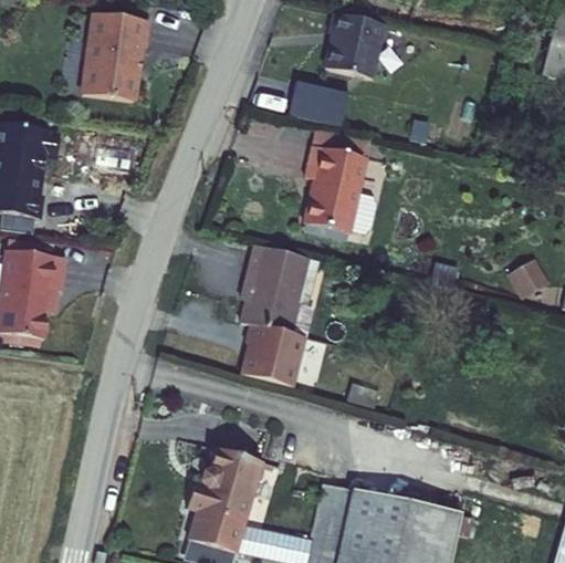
[(564,2),(560,1),(543,73),(564,79),(564,2)]
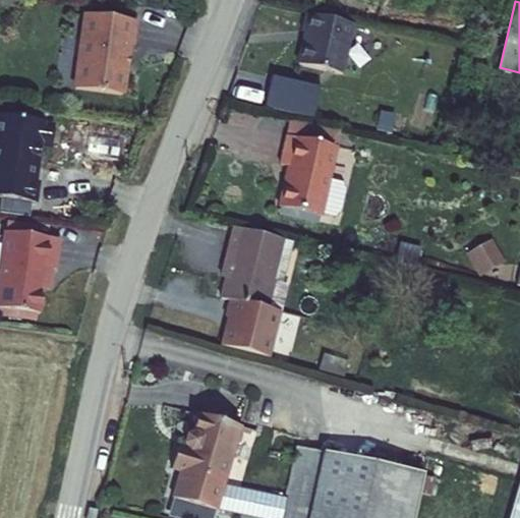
[(132,39),(135,15),(84,8),(75,83),(122,90),(129,40),(132,39)]
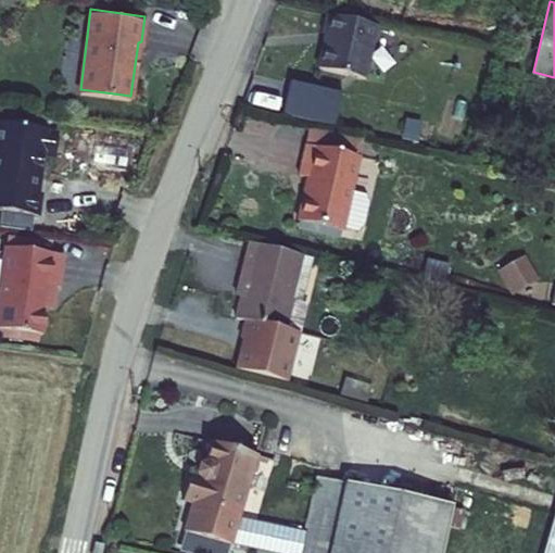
[(378,24),(327,12),(322,30),(324,32),(316,65),(367,77),(378,24)]
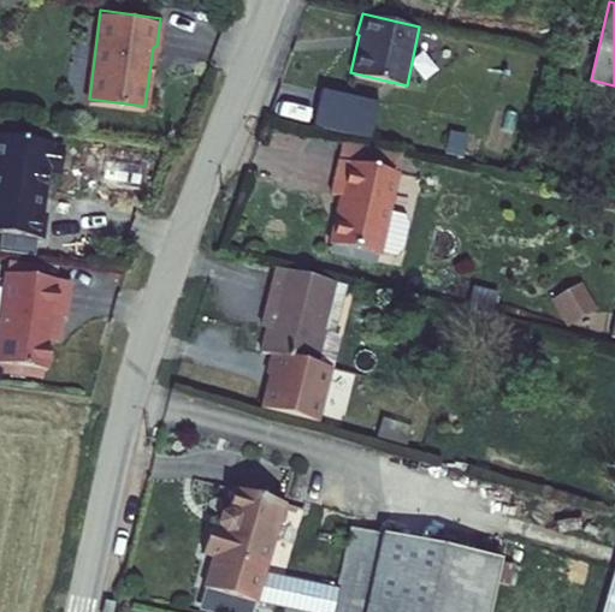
[(379,101),(321,88),(313,125),(371,137),(379,101)]
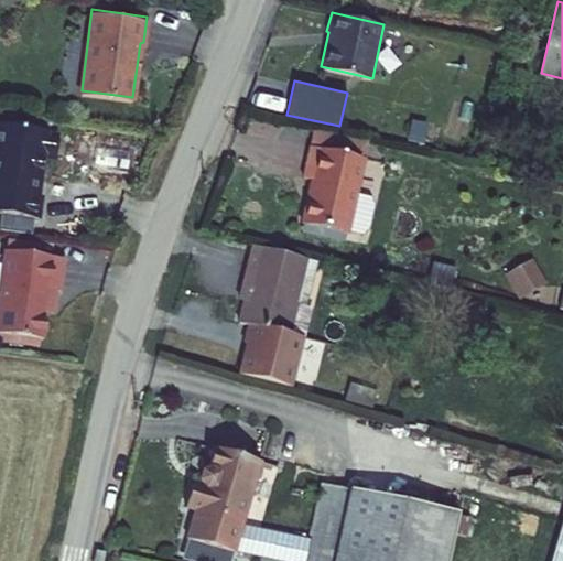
[(0,208),(6,209),(39,214),(43,215),(46,195),(41,191),(39,190),(41,172),(44,172),(46,151),(58,153),(62,130),(50,129),(51,127),(0,118),(0,208)]
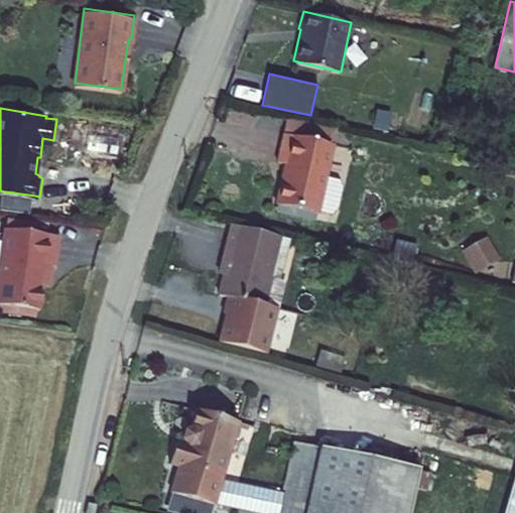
[(393,112),(376,109),(374,122),(390,125),(393,112)]
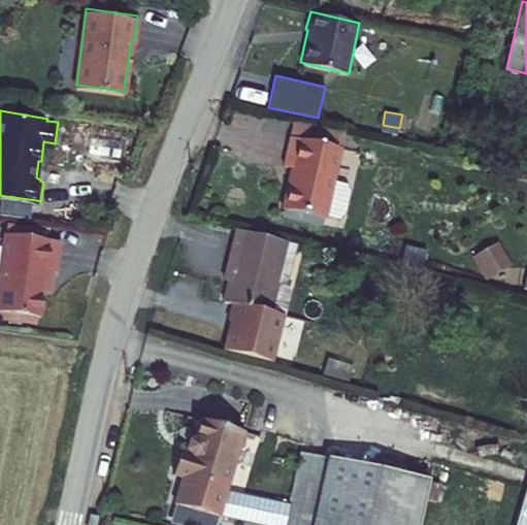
[(294,119),(291,135),(342,146),(346,129),(294,119)]
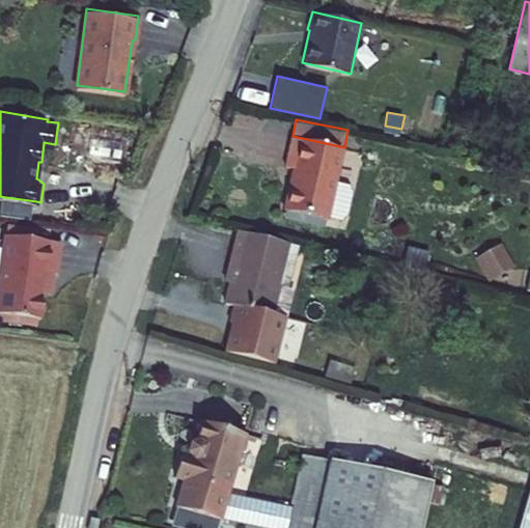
[(293,136),(291,136),(284,165),(293,167),(283,209),(286,210),(327,218),(329,218),(330,216),(338,181),(345,147),(344,147),(293,136)]
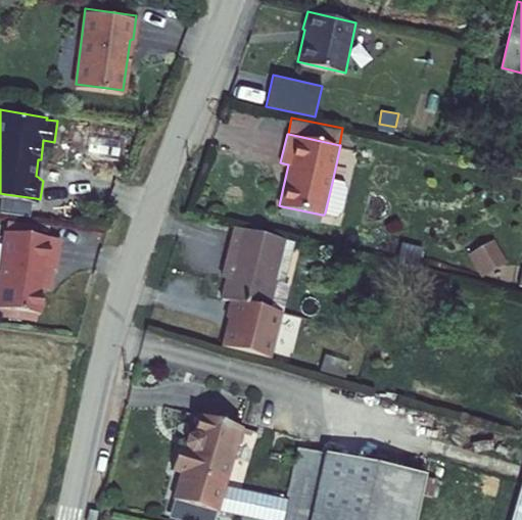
[(345,180),(333,178),(325,213),(337,216),(343,208),(348,189),(345,180)]
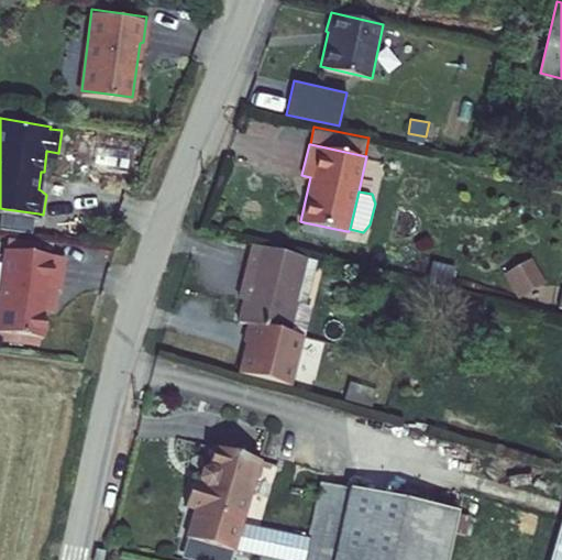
[(39,213),(6,209),(3,226),(35,230),(39,213)]
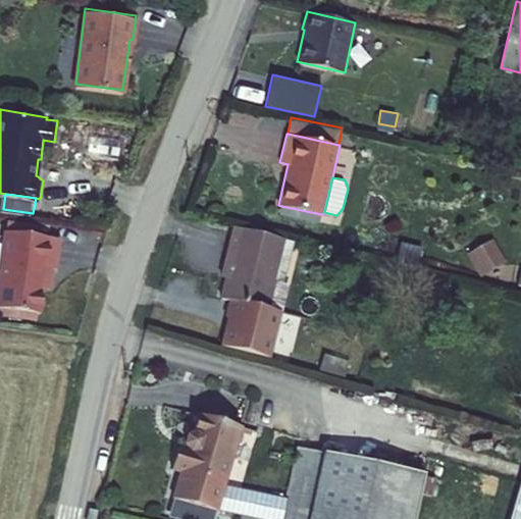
[(321,214),(281,206),(279,213),(320,222),(321,214)]
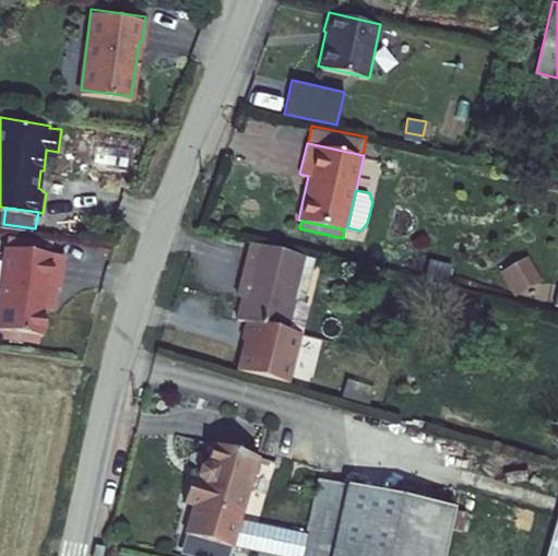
[(236,294),(241,296),(237,318),(246,320),(288,330),(306,255),(249,240),(236,294)]
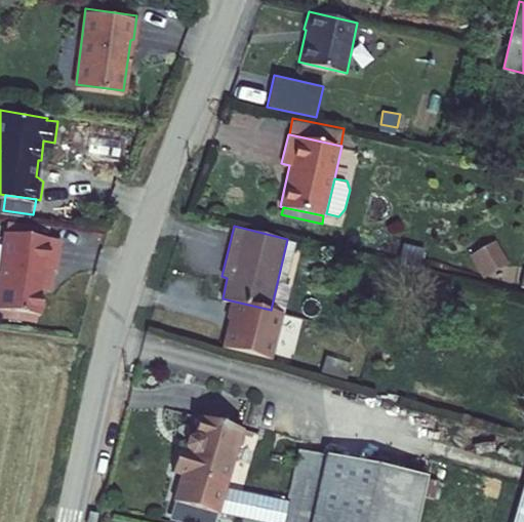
[(59,268),(64,237),(9,230),(0,300),(0,306),(44,312),(50,267),(59,268)]
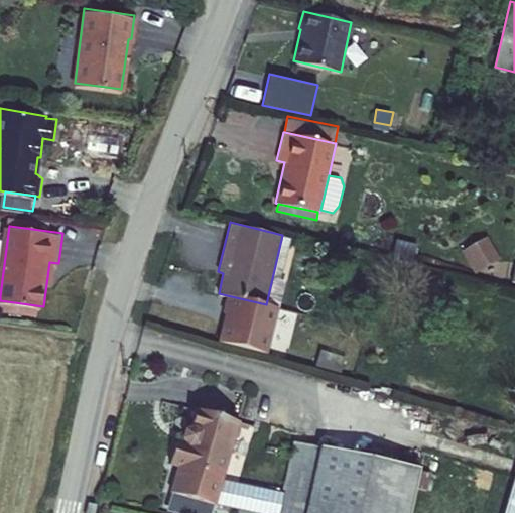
[(282,235),(266,304),(280,307),(287,279),(280,278),(290,237),(282,235)]
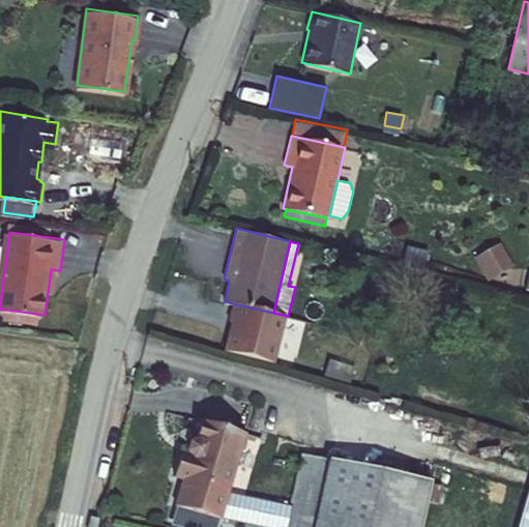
[(516,264),(501,241),(475,256),(489,280),(516,264)]
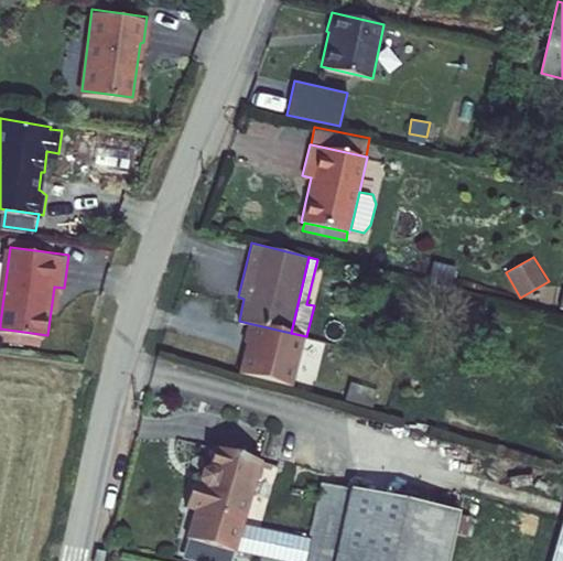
[(456,266),(434,260),(430,278),(453,283),(456,266)]
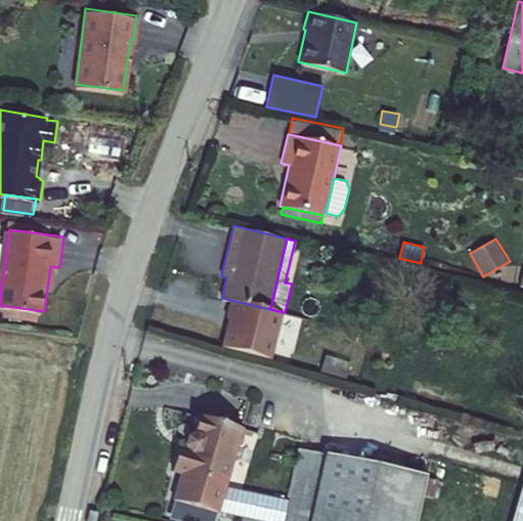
[(270,309),(230,300),(225,316),(228,317),(221,346),(272,358),(285,312),(270,309)]
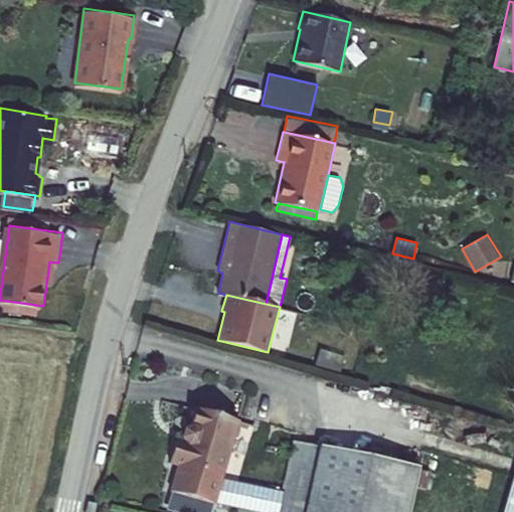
[(320,348),(316,363),(340,370),(345,355),(320,348)]
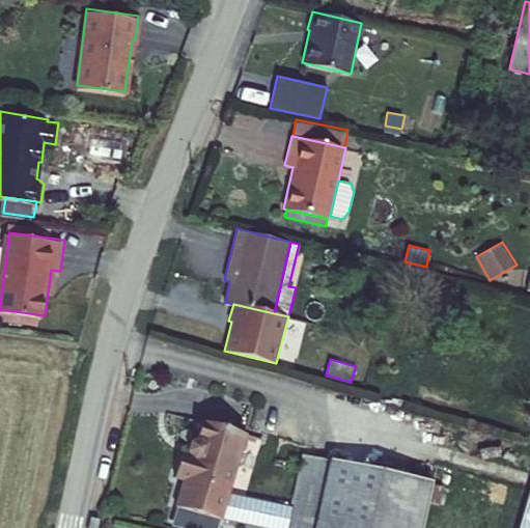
[(229,492),(247,434),(199,420),(194,440),(189,443),(186,452),(182,451),(174,477),(182,480),(174,506),(176,506),(220,519),(222,520),(223,518),(229,492)]
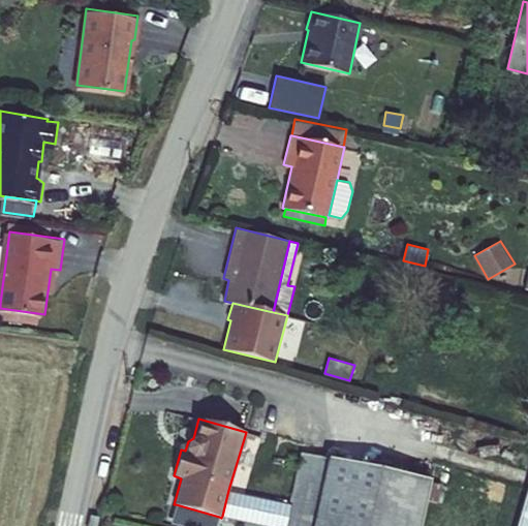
[(421,525),(431,480),(302,452),(290,503),(292,504),(286,525),(421,525)]
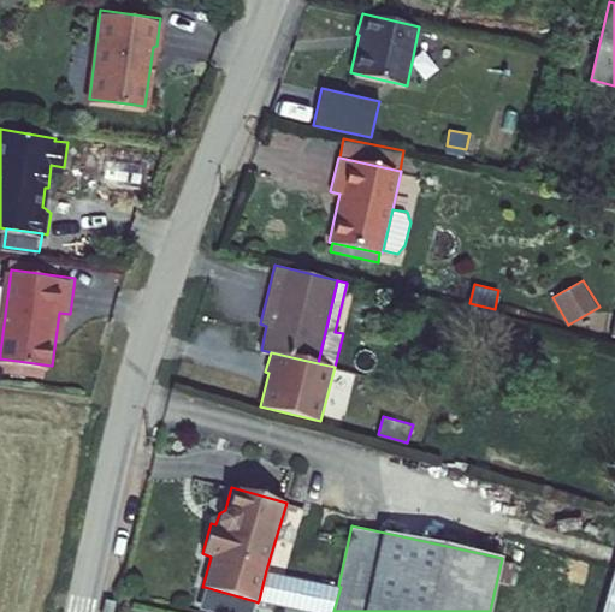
[(515,563),(503,560),(498,581),(510,583),(515,563)]
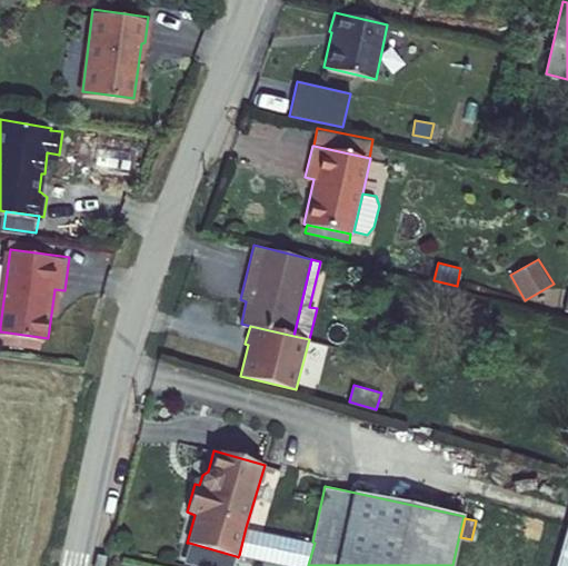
[(567,526),(556,565),(567,565),(567,526)]
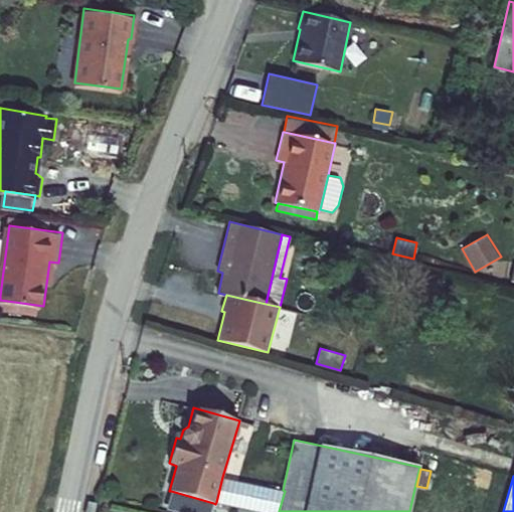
[(279,511),(285,491),(283,490),(222,477),(216,502),(261,511),(279,511)]
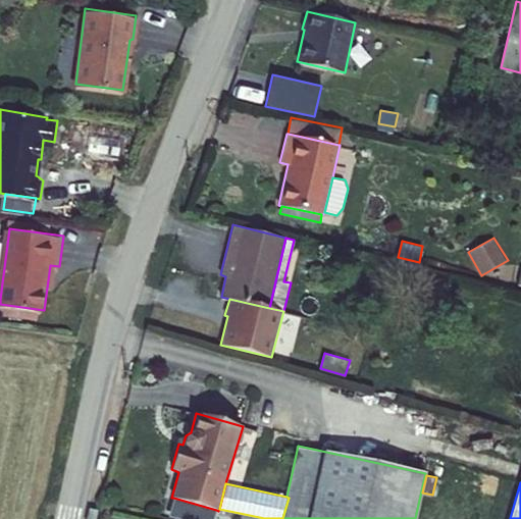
[(179,518),(213,518),(216,510),(173,498),(168,517),(179,518)]
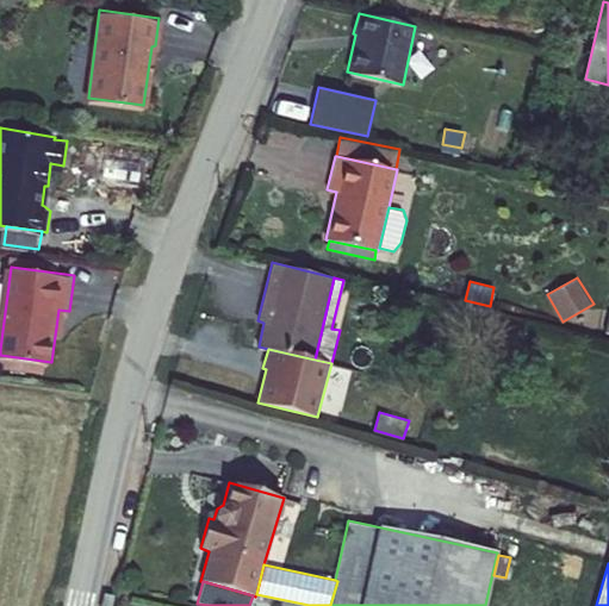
[(111,605),(115,593),(105,592),(101,605),(111,605)]
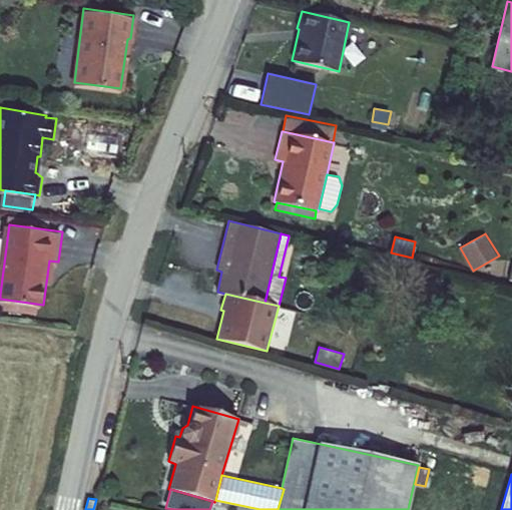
All buildings are outlined.
